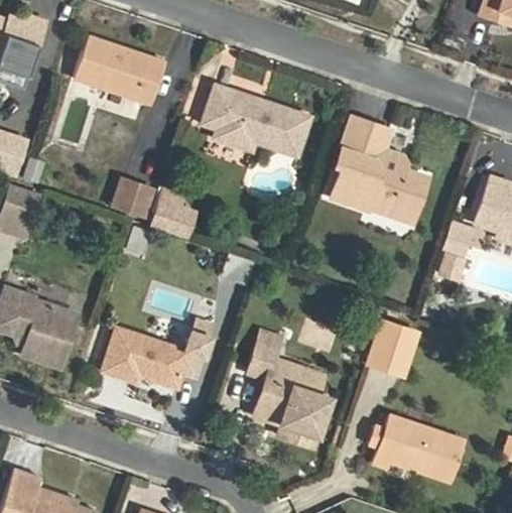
[(511,0),(489,0),(484,16),(499,21),(503,11),(511,13),(511,0)]
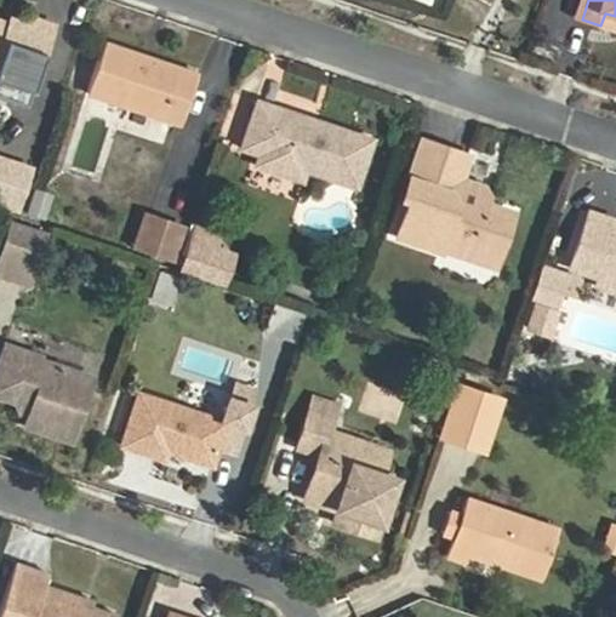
[(615,16),(605,13),(600,26),(615,30),(615,16)]
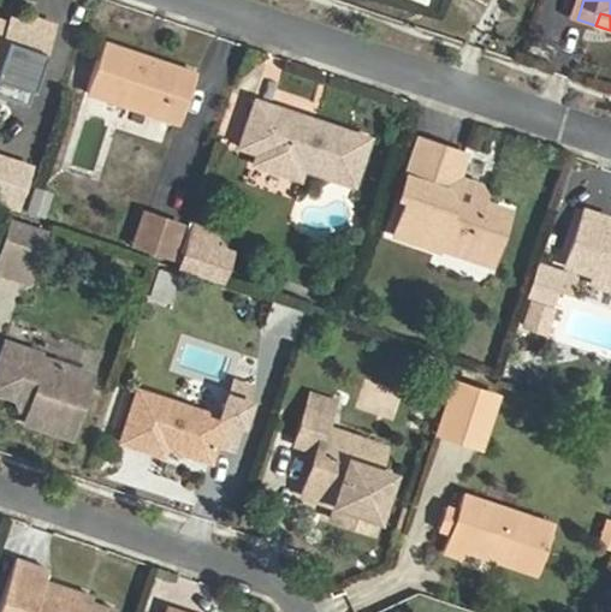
[(0,15),(0,23),(13,28),(16,21),(0,15)]
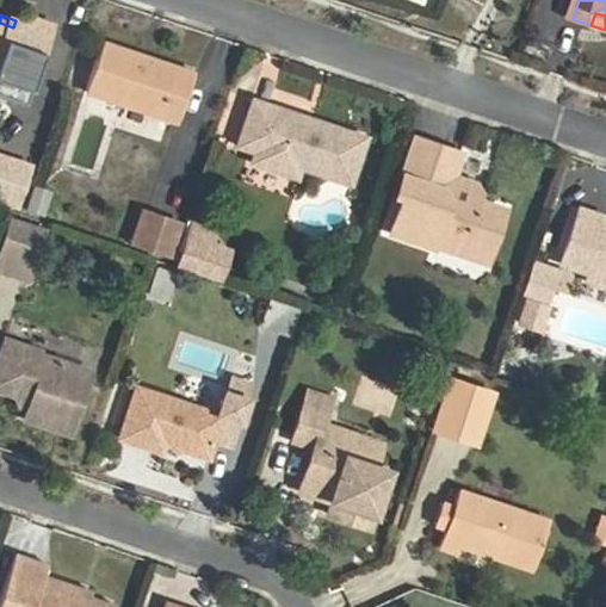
[(0,76),(37,90),(59,23),(37,18),(35,23),(17,18),(16,20),(13,28),(0,23),(0,76)]
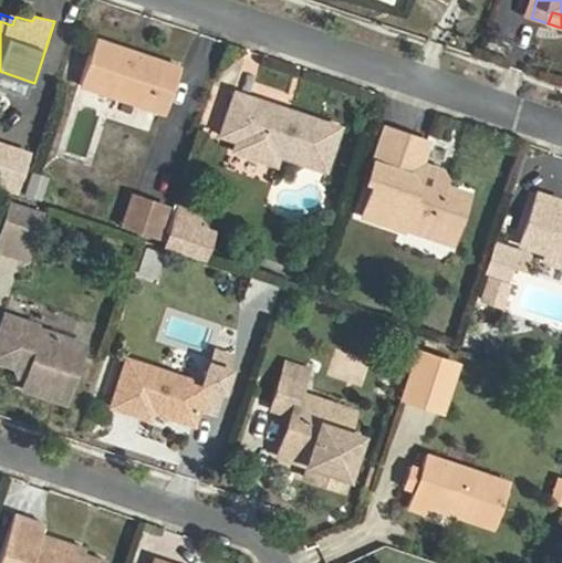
[(87,83),(169,111),(186,63),(103,35),(87,83)]
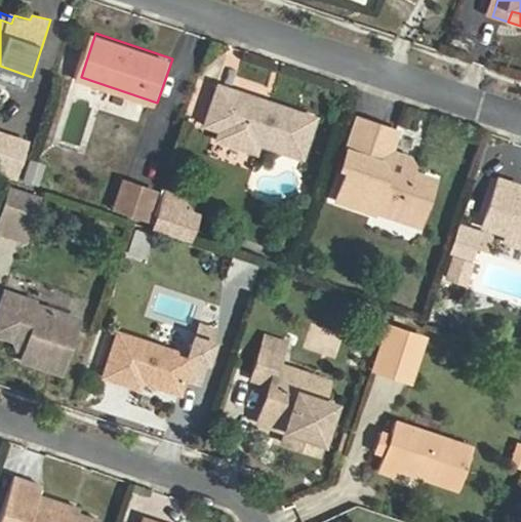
[(266,103),(267,99),(218,83),(205,124),(223,130),(219,139),(259,153),(262,145),(305,159),(319,117),(274,102),(273,105),(266,103)]
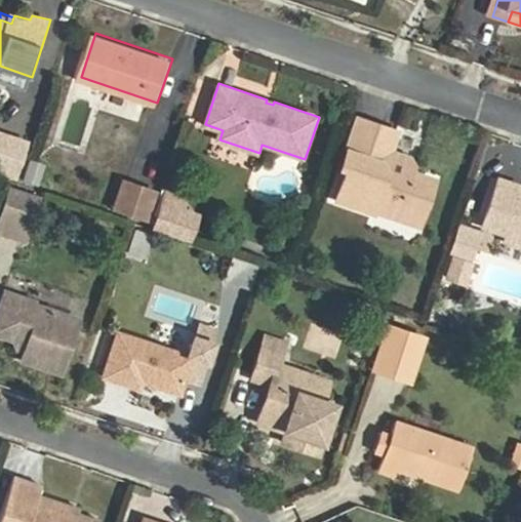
[(390,150),(395,151),(401,130),(362,117),(346,167),(352,169),(342,201),(377,213),(379,210),(424,227),(440,179),(414,171),(412,178),(391,172),(386,162),(390,150)]
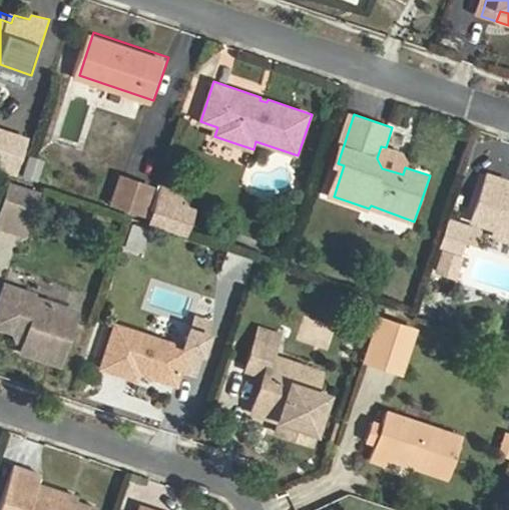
[(31,136),(0,126),(0,163),(20,170),(31,136)]
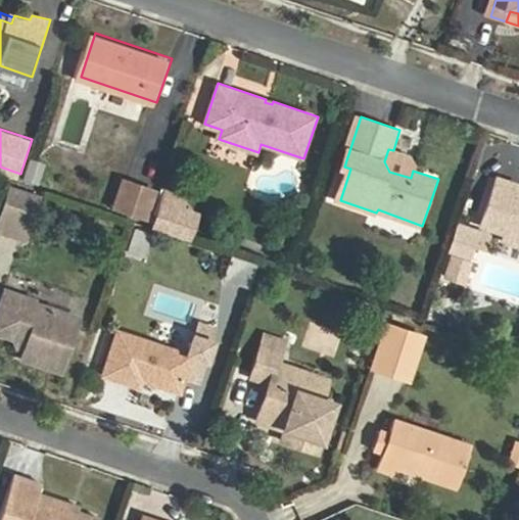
[(412,156),(393,150),(388,149),(384,161),(389,172),(411,178),(413,171),(415,164),(412,156)]
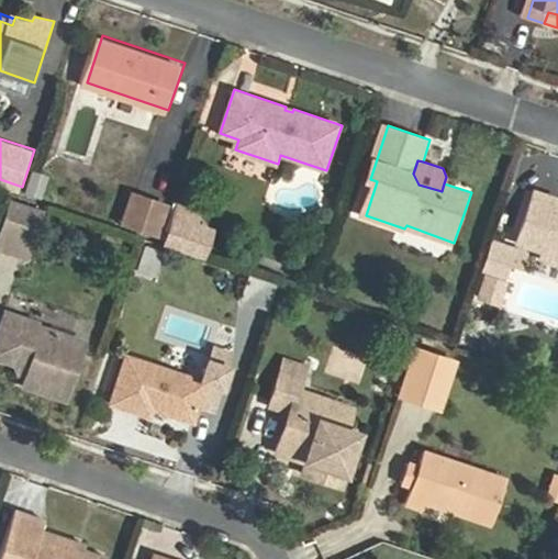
[(49,174),(38,169),(32,190),(43,193),(49,174)]
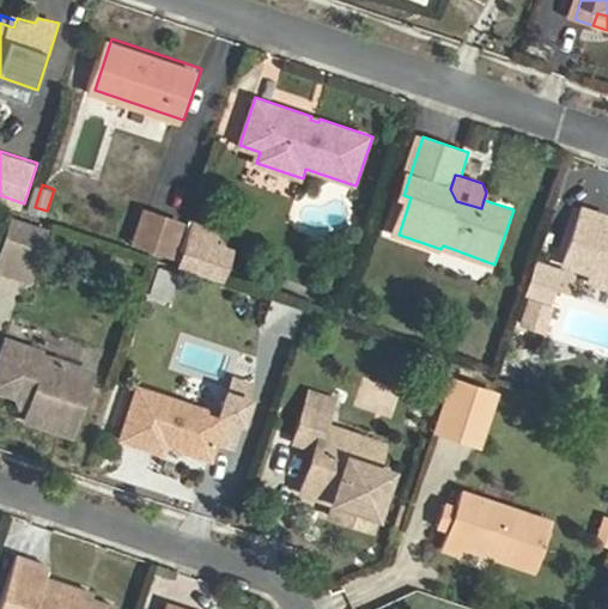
[(186,220),(149,208),(138,243),(175,254),(186,220)]
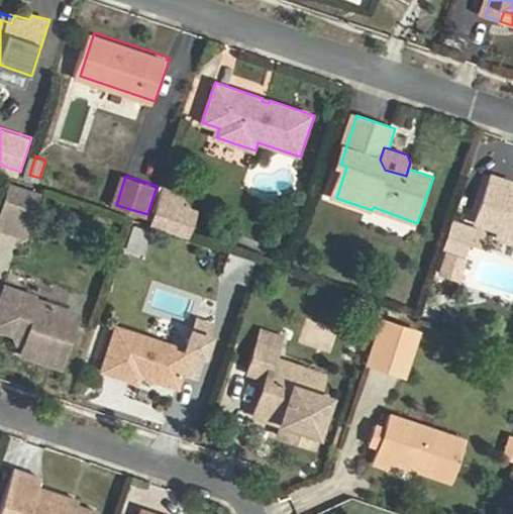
[(500,229),(512,233),(512,181),(496,176),(486,206),(504,213),(500,229)]
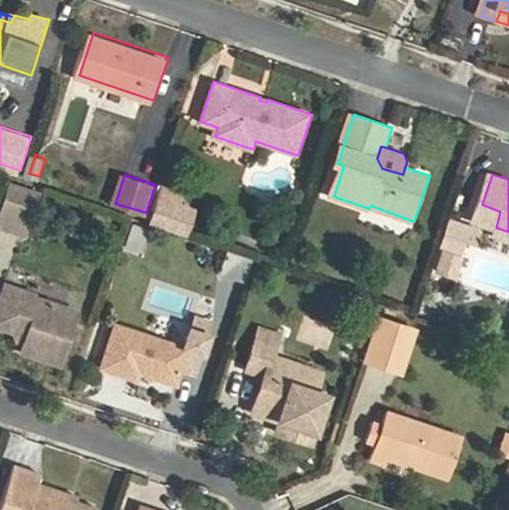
[(8,176),(4,188),(32,198),(37,186),(8,176)]
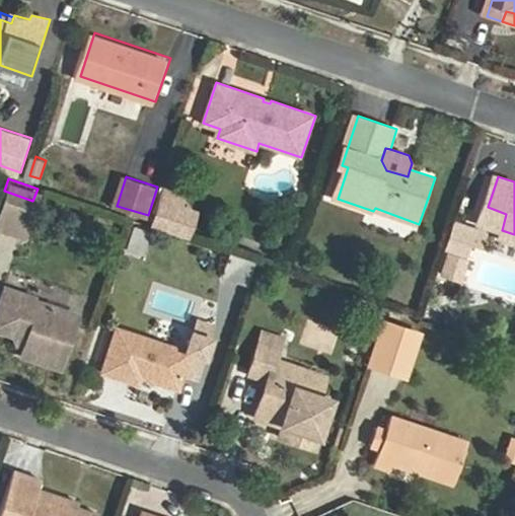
[(4,191),(0,203),(0,229),(21,236),(32,201),(4,191)]
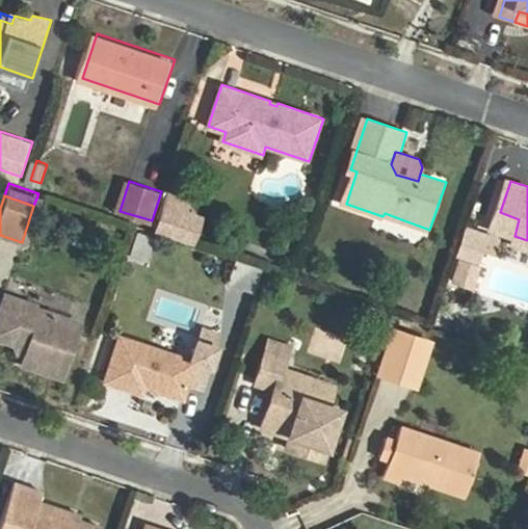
[(205,214),(163,196),(150,232),(190,248),(205,214)]
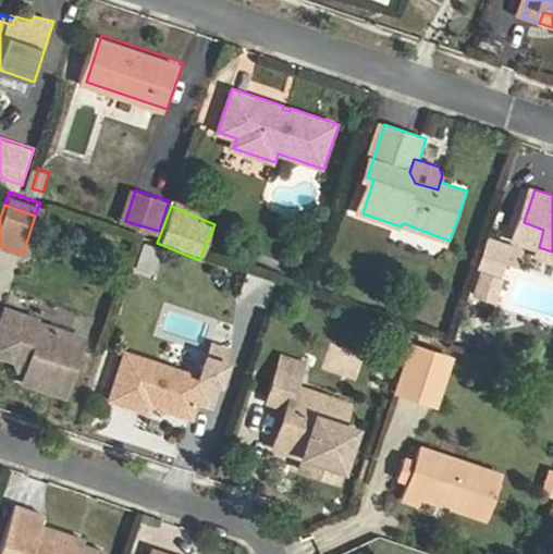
[(135,274),(158,280),(166,251),(143,245),(135,274)]
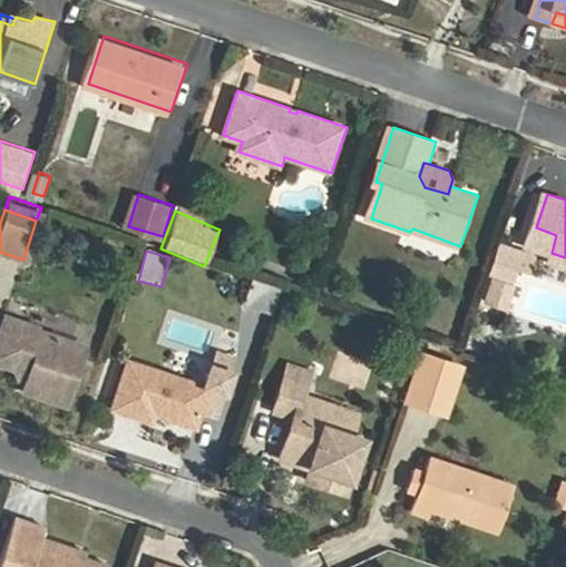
[(565,257),(552,253),(548,262),(565,269),(565,257)]
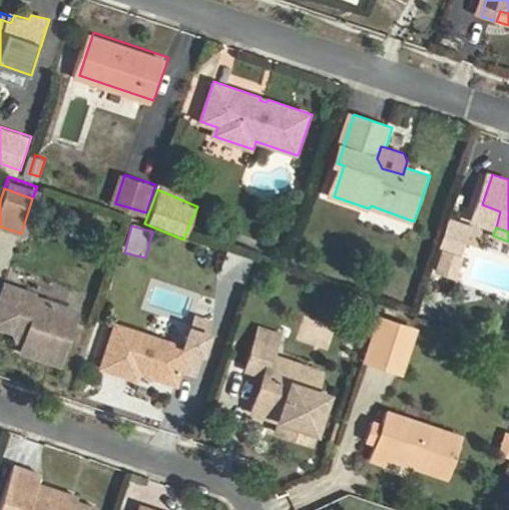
[(444,269),(459,275),(465,256),(449,250),(444,269)]
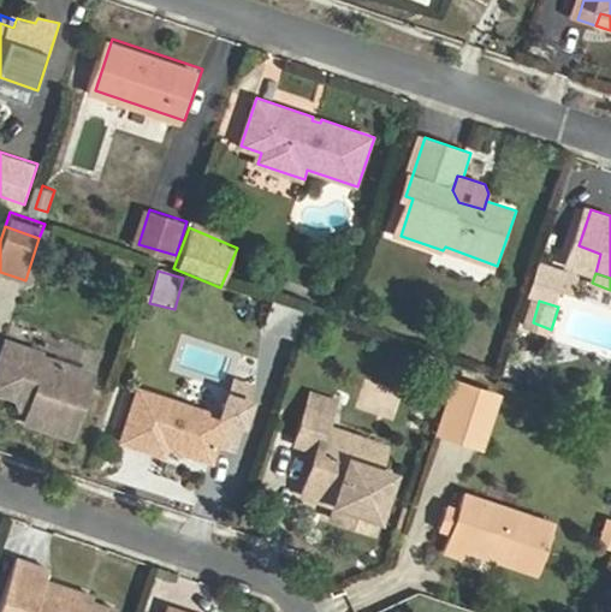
[(28,408),(24,420),(69,435),(90,373),(3,343),(0,350),(0,391),(15,397),(23,393),(33,396),(28,408)]
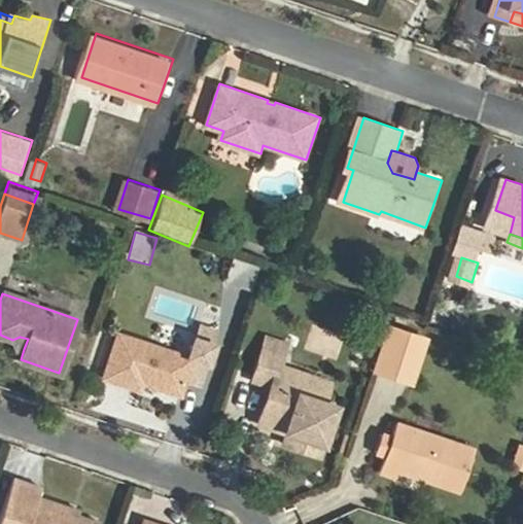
[(378,368),(414,380),(429,336),(393,323),(378,368)]
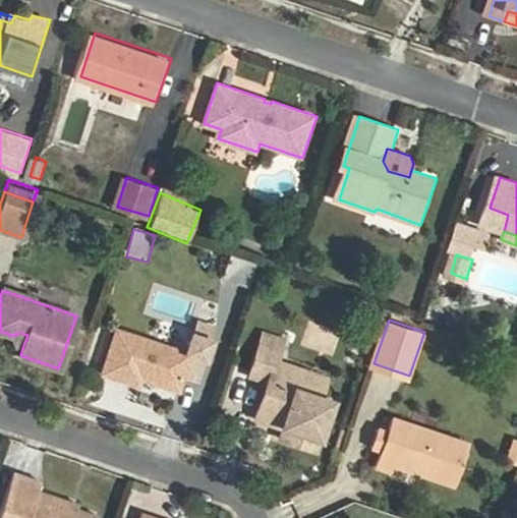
[(117,330),(104,373),(140,385),(142,378),(144,375),(153,377),(155,382),(180,390),(184,376),(198,381),(212,339),(193,333),(187,352),(117,330)]
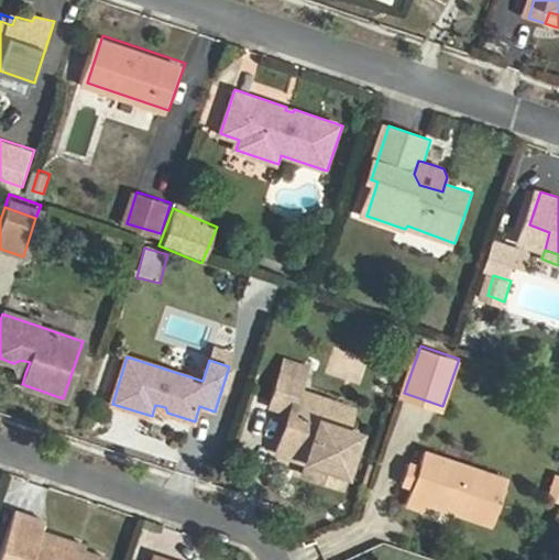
[(13,363),(0,358),(0,363),(14,369),(15,375),(25,373),(30,362),(21,360),(13,363)]
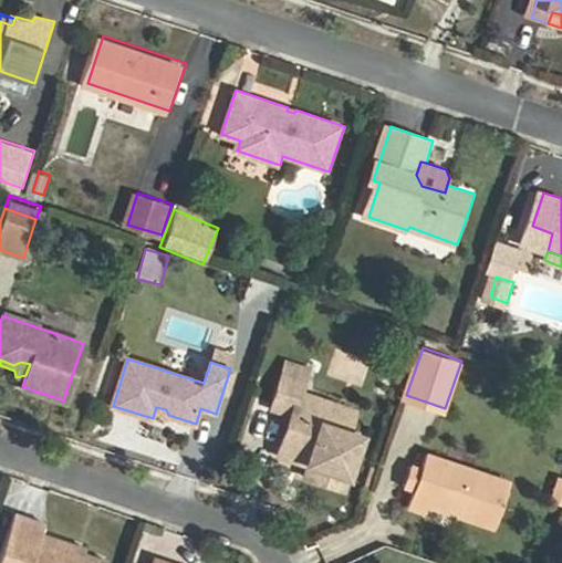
[(278,408),(294,414),(302,395),(305,381),(287,375),(278,408)]
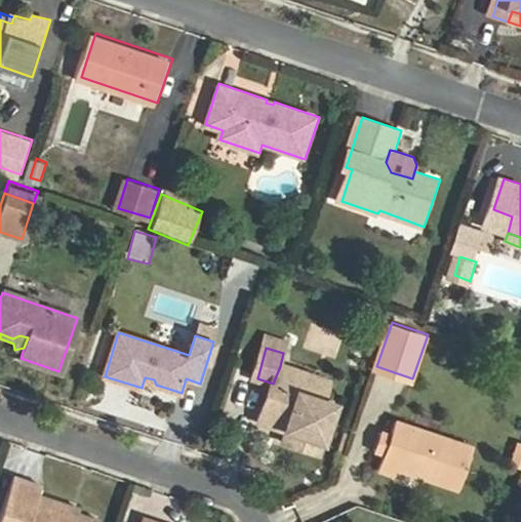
[(280,366),(273,384),(324,400),(330,383),(280,366)]
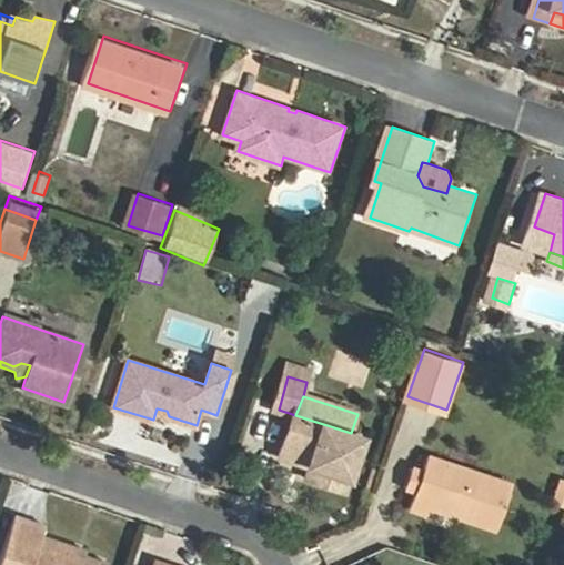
[(364,437),(351,433),(295,415),(283,457),(309,466),(321,471),(318,483),(348,493),(364,437)]
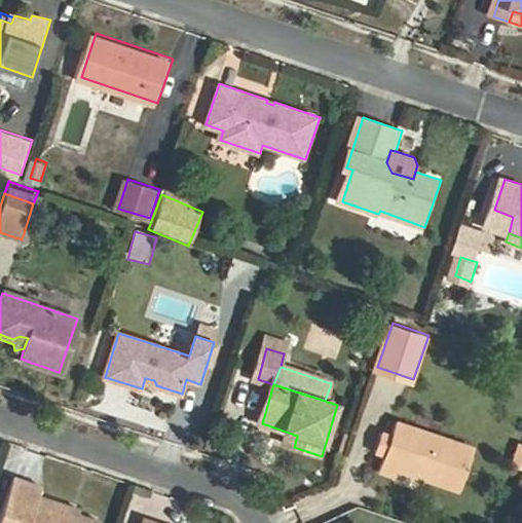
[(399,420),(381,471),(397,476),(399,471),(402,464),(425,473),(423,479),(461,492),(477,449),(399,420)]
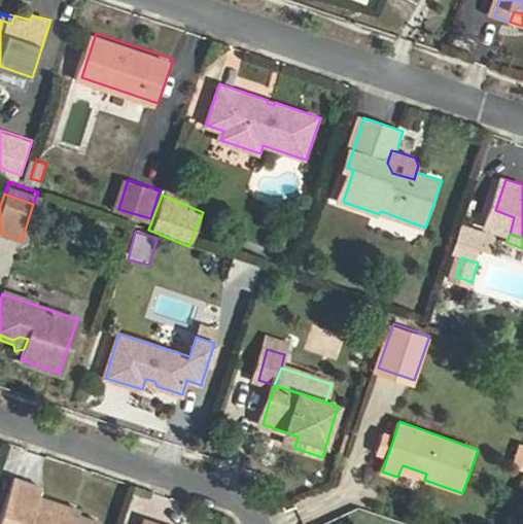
[(298,437),(286,432),(283,444),(294,448),(298,437)]
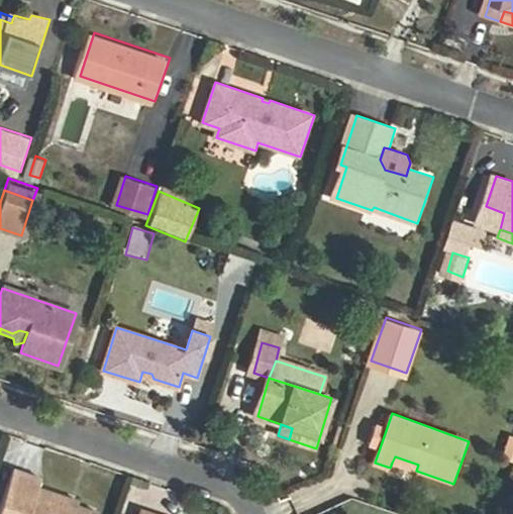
[(512,437),(507,436),(501,461),(512,464),(512,437)]
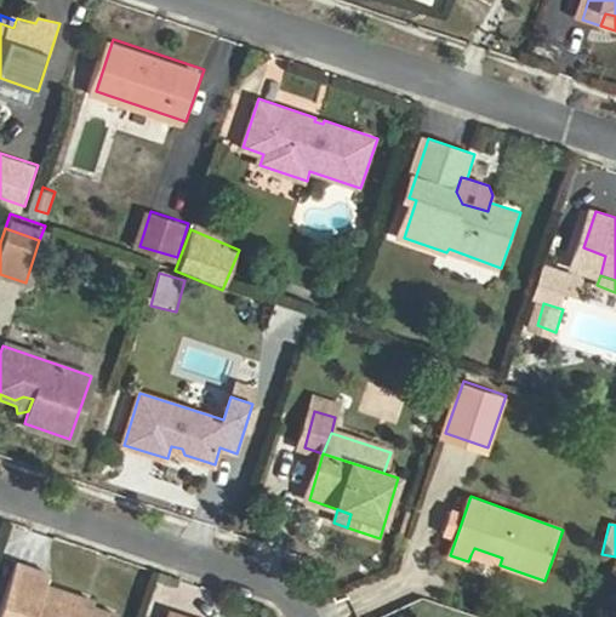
[(471,555),(500,565),(502,558),(474,548),(471,555)]
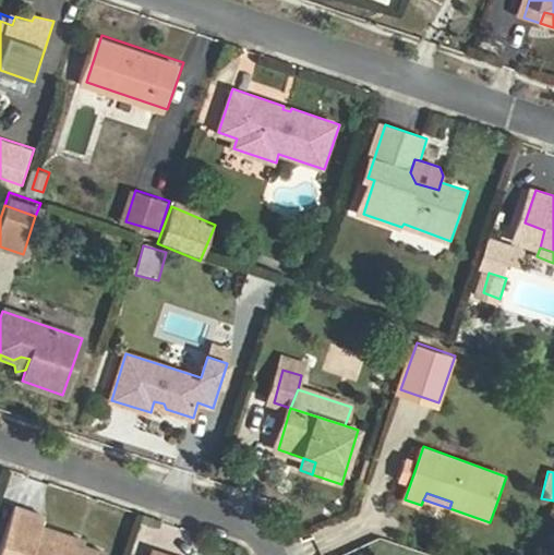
[(72,546),(74,538),(45,529),(48,518),(17,508),(1,554),(106,554),(91,550),(88,551),(72,546)]
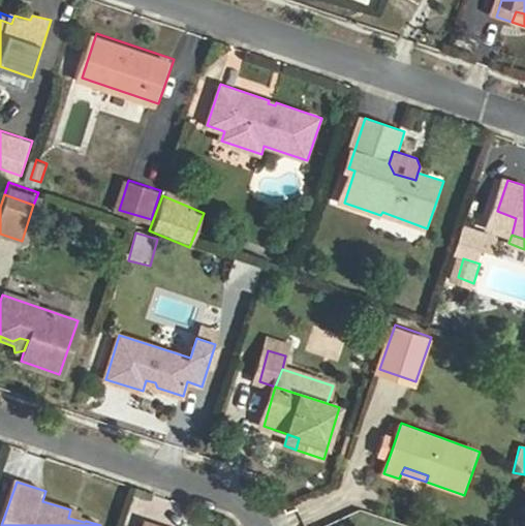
[(87,515),(70,509),(68,518),(84,522),(86,521),(87,515)]
